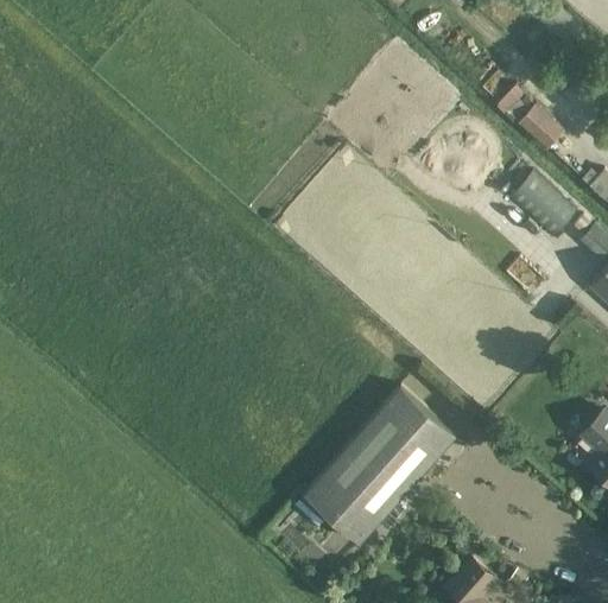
[(532,102),(515,87),(496,107),(513,124),(532,102)]
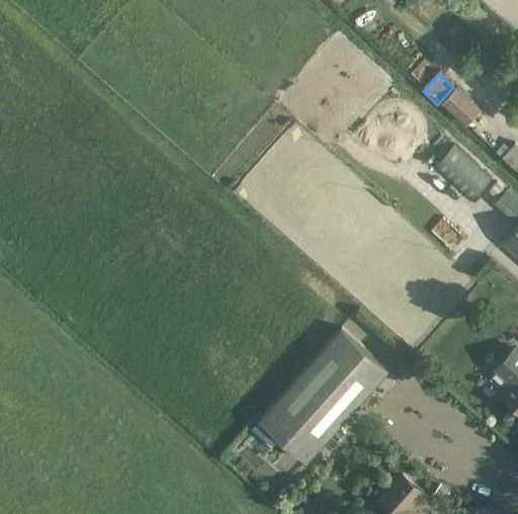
[(466,127),(482,111),(456,88),(441,104),(466,127)]
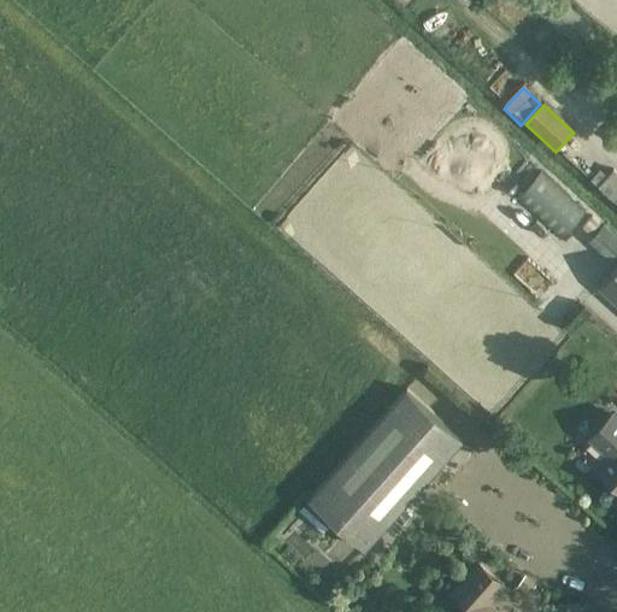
[(541,172),(516,200),(560,240),(586,213),(541,172)]
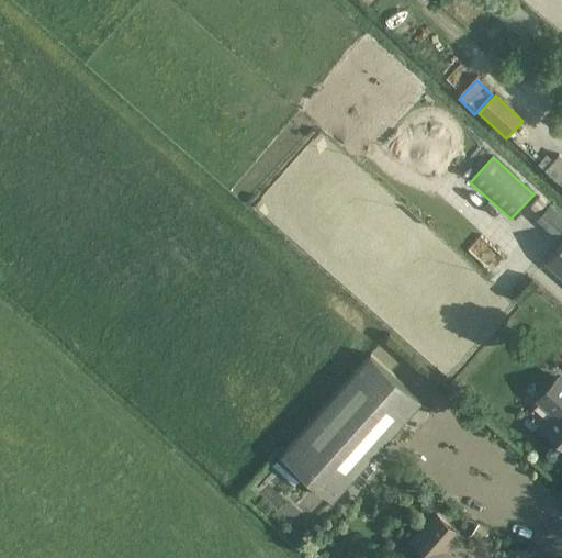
[(554,243),(561,234),(561,219),(549,208),(535,223),(554,243)]
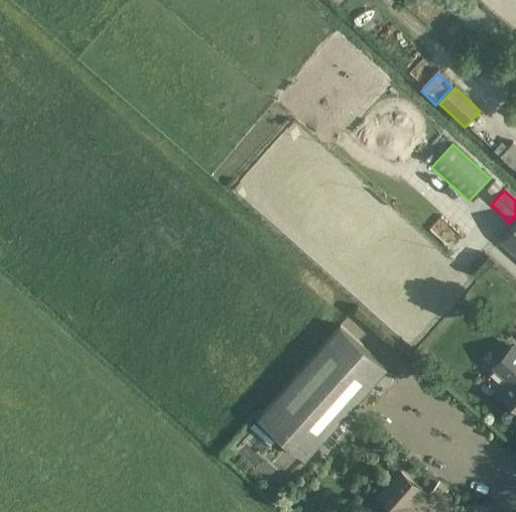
[(515,249),(515,227),(505,240),(515,249)]
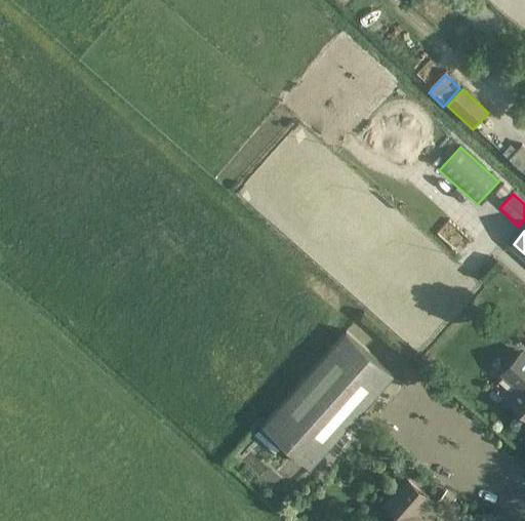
[(394,375),(347,333),(263,428),(310,470),(394,375)]
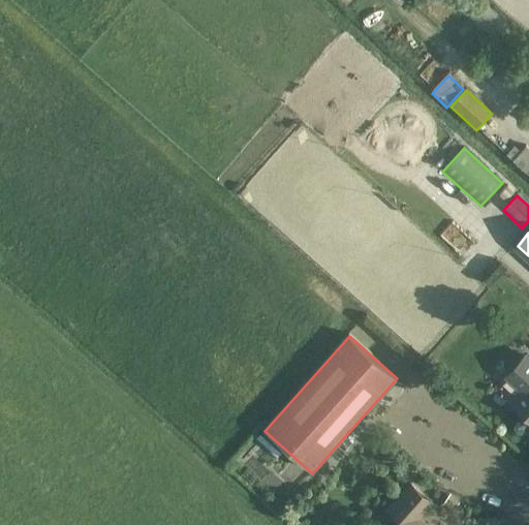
[(528,420),(528,359),(510,378),(526,393),(514,406),(528,420)]
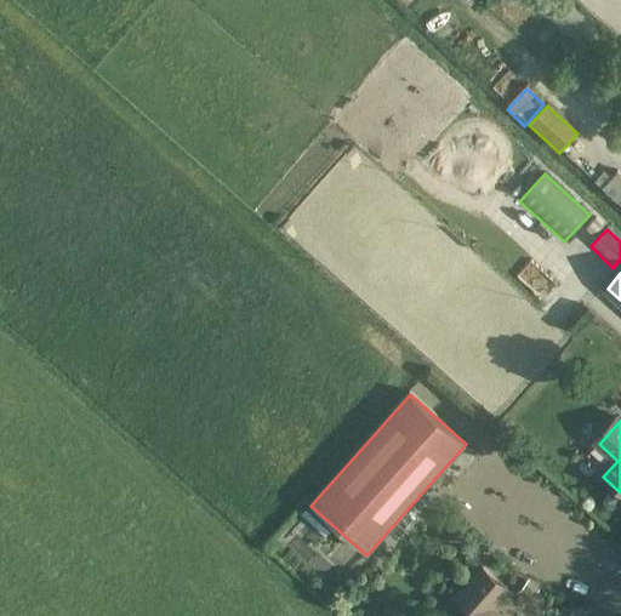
[(467,614),(466,615),(486,615),(507,593),(480,569),(451,600),(467,614)]
